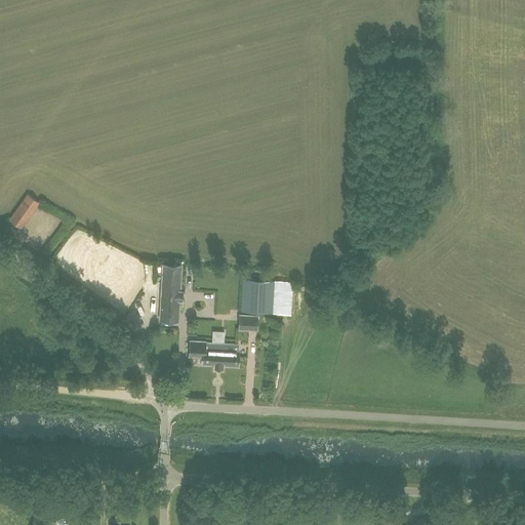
[(27,194),(24,199),(9,218),(22,228),(39,202),(33,198),(27,194)]
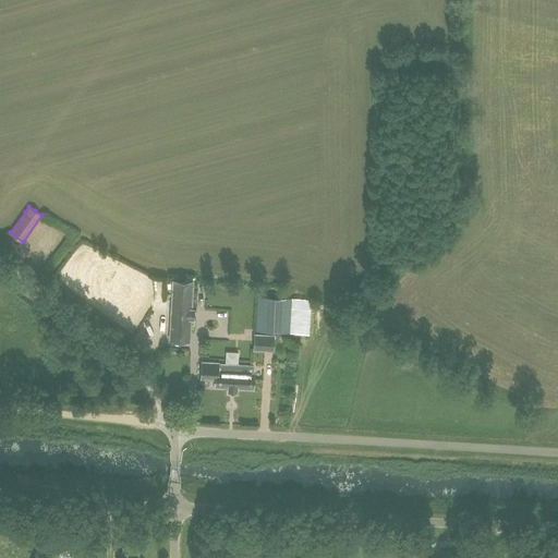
[(170,340),(190,341),(191,319),(193,319),(193,310),(191,310),(193,282),(173,281),(170,340)]
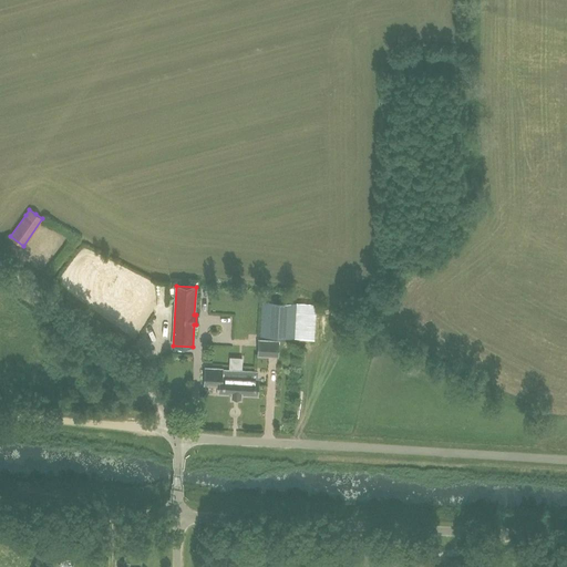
[(257,300),(256,336),(291,337),(291,301),(257,300)]
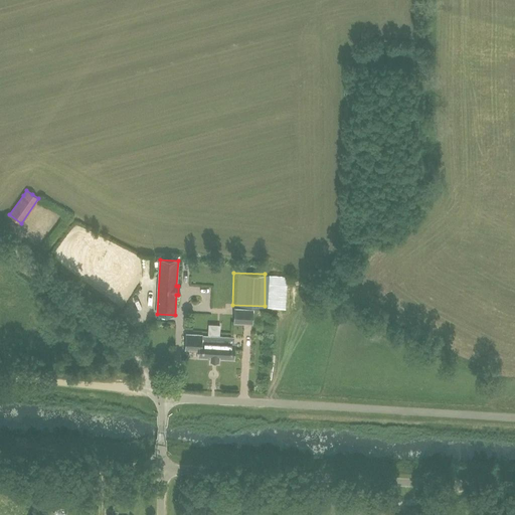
[(285,308),(287,276),(269,275),(268,307),(276,307),(285,308)]
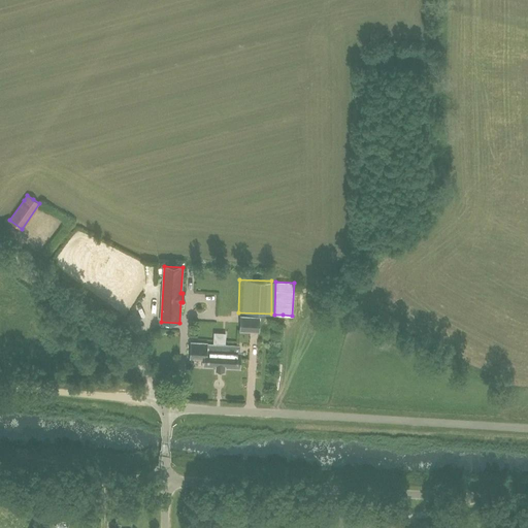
[(240,330),(258,331),(259,318),(241,317),(240,330)]
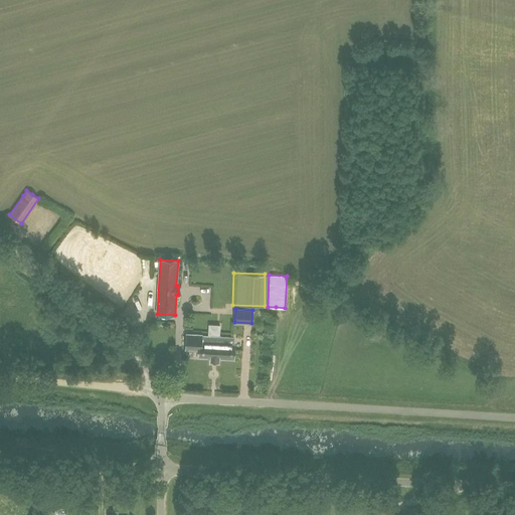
[(187,334),(186,349),(199,350),(199,357),(210,358),(210,360),(218,360),(218,358),(233,359),(234,343),(233,343),(233,338),(201,336),(201,335),(187,334)]
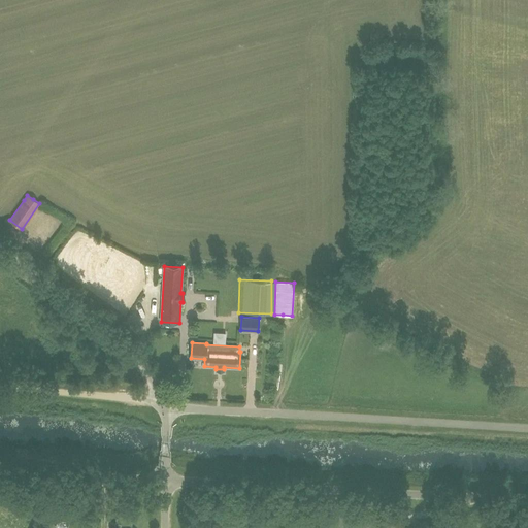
[(65,527),(67,523),(55,519),(54,524),(65,527)]
